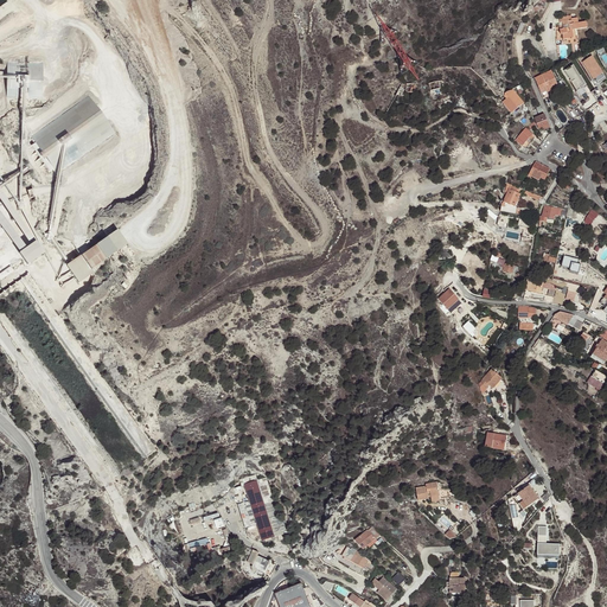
[(563,27),(560,29),(561,34),(562,33),(563,39),(573,38),(572,31),(586,27),(587,26),(586,21),(579,24),(577,18),(572,19),(570,17),(560,18),(560,23),(562,23),(563,26),(563,27)]
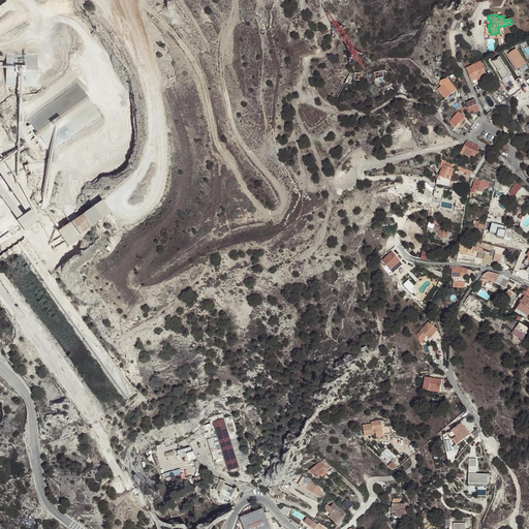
[(516,49),(507,54),(517,69),(525,63),(516,49)]
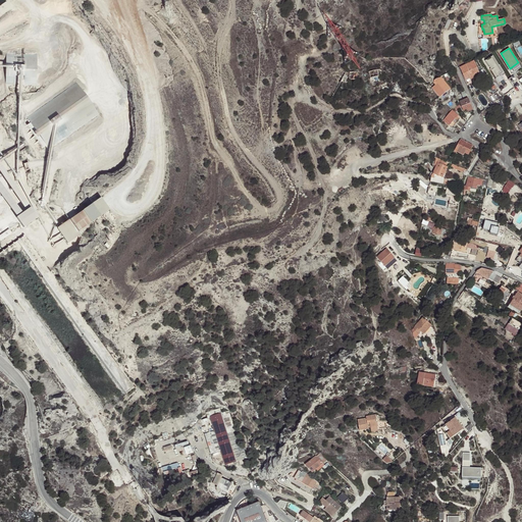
[(490,57),(485,60),(490,68),(491,68),(492,69),(490,70),(496,77),(499,76),(499,75),(504,72),(499,65),(496,67),(492,63),(493,62),(490,57)]
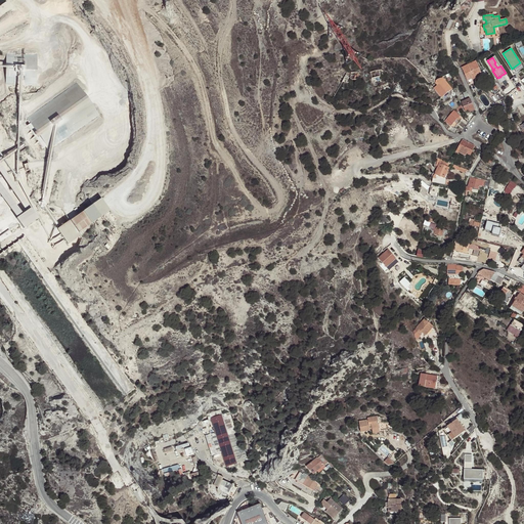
[(482,75),(475,61),(468,63),(462,67),(466,77),(471,75),(472,79),(473,79),(482,75)]
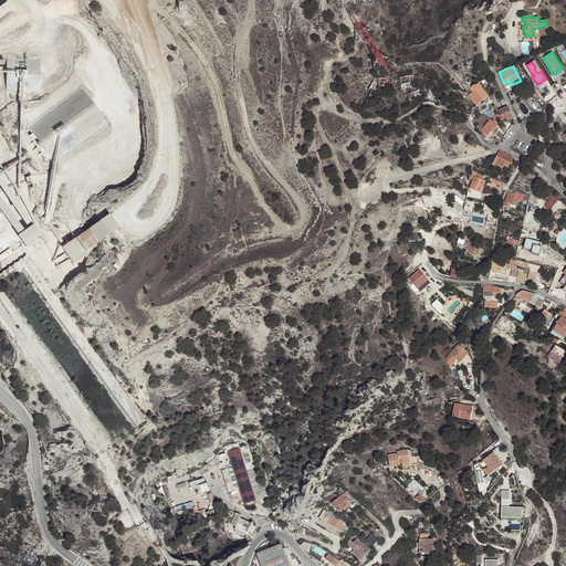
[(562,67),(553,74),(556,79),(565,73),(562,67)]
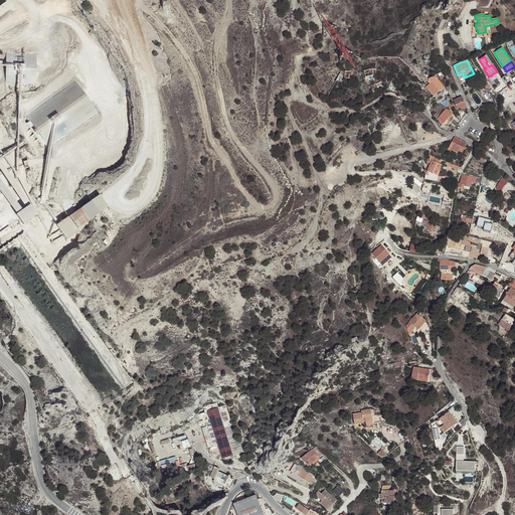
[(373,73),(372,69),(364,71),(365,77),(374,75),(373,73)]
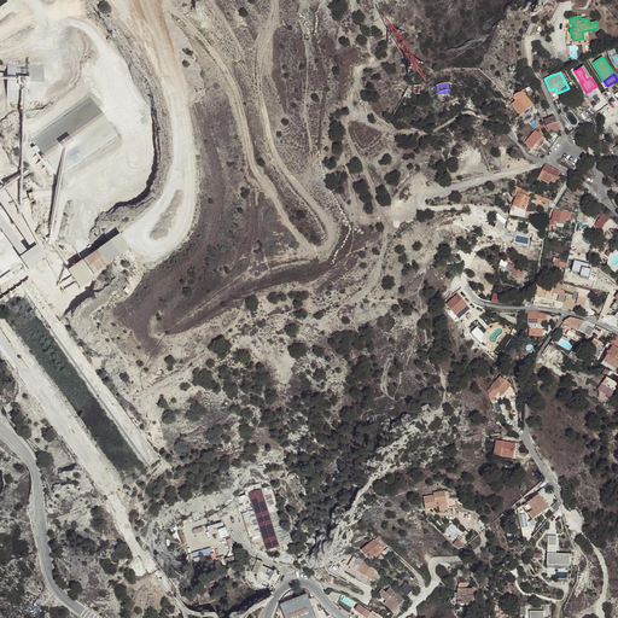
[(12,85),(9,99),(18,101),(22,87),(12,85)]
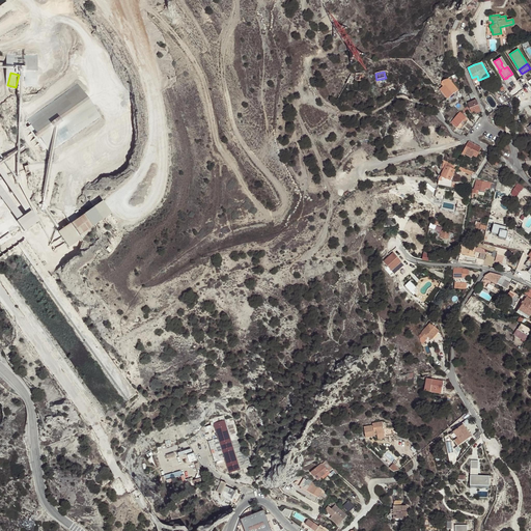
[(441,83),(441,84),(443,86),(440,88),(448,99),(458,91),(450,80),(455,78),(453,75),(444,80),(444,81),(441,83)]
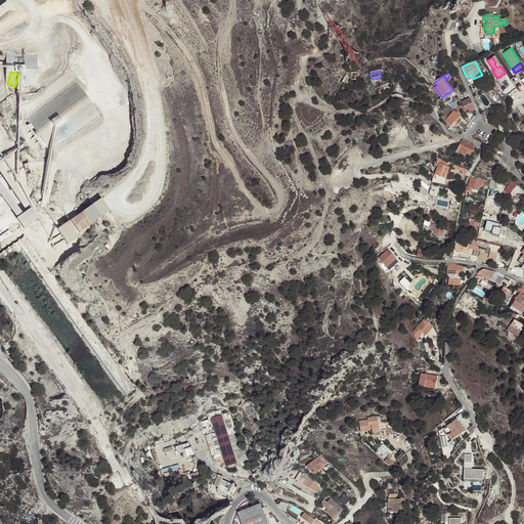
[(80,84),(28,116),(30,119),(35,123),(37,127),(39,129),(43,135),(46,132),(52,128),(53,127),(57,125),(59,122),(60,123),(64,121),(69,116),(73,114),(72,113),(75,108),(94,97),(94,96),(80,84)]
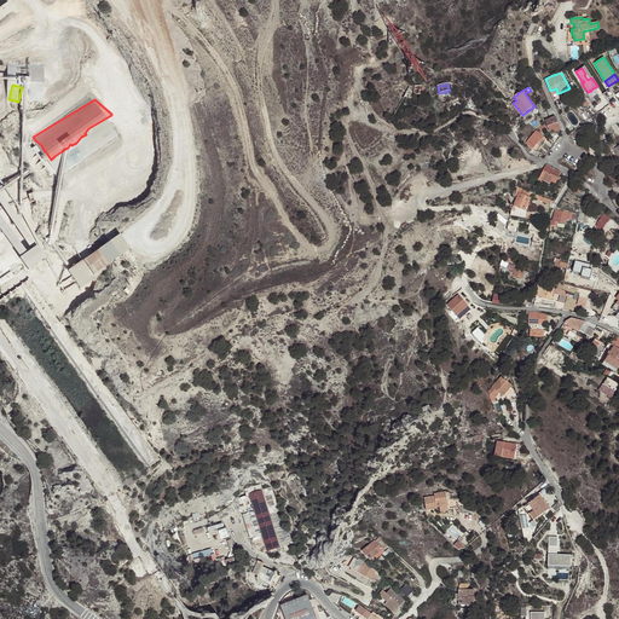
[(559,123),(555,116),(550,119),(545,121),(548,128),(553,126),(559,123)]
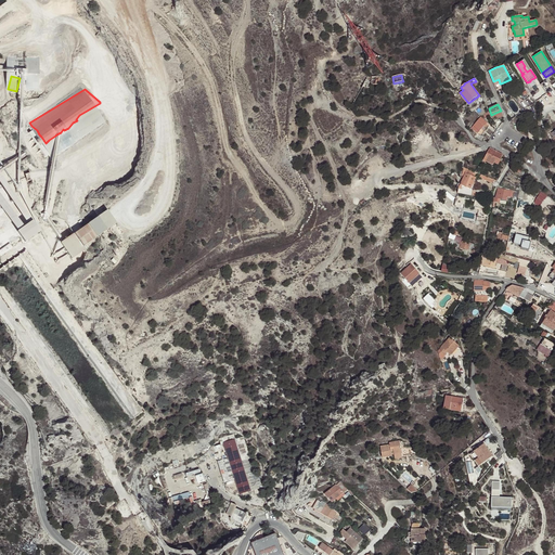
[(481,129),(487,123),(480,117),(475,124),(481,129)]
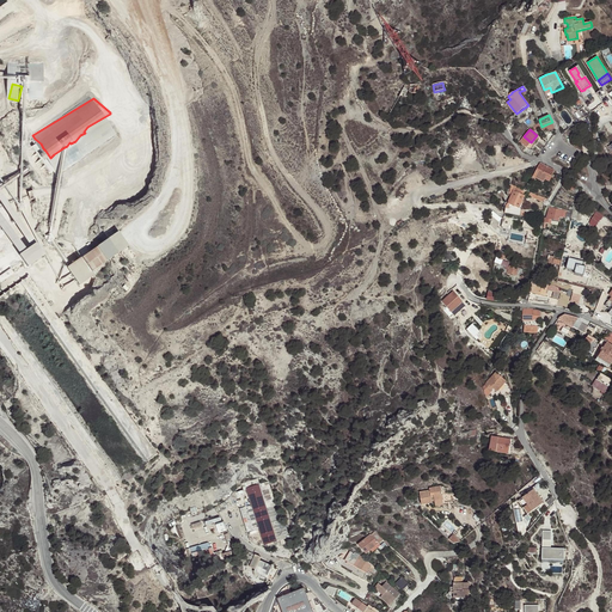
[(540,138),(537,135),(531,142),(527,147),(530,150),(540,138)]
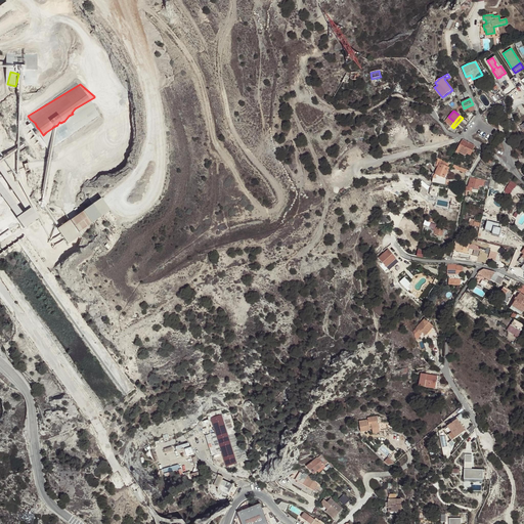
[(445,121),(451,126),(454,122),(448,117),(445,121)]
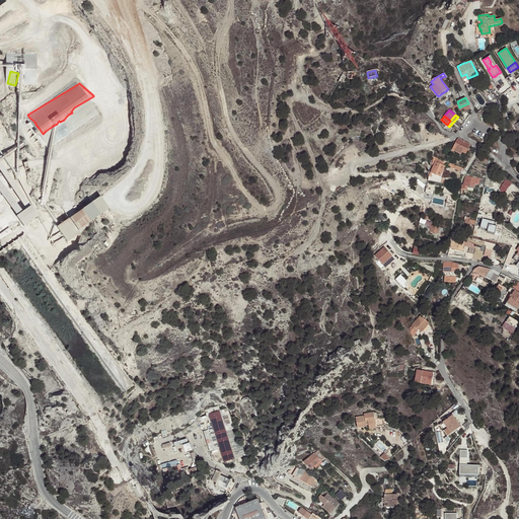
[(469,145),(459,140),(452,152),(461,156),(462,154),(464,155),(469,145)]
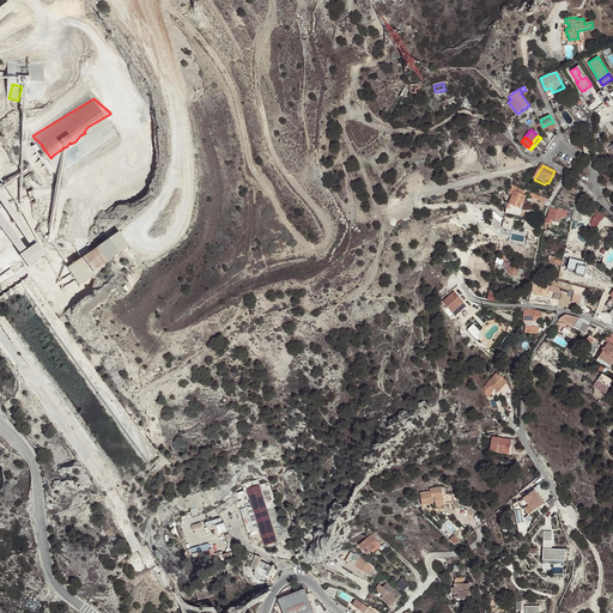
[(523,189),(513,186),(510,198),(511,198),(509,204),(521,207),(526,195),(522,194),(523,189)]
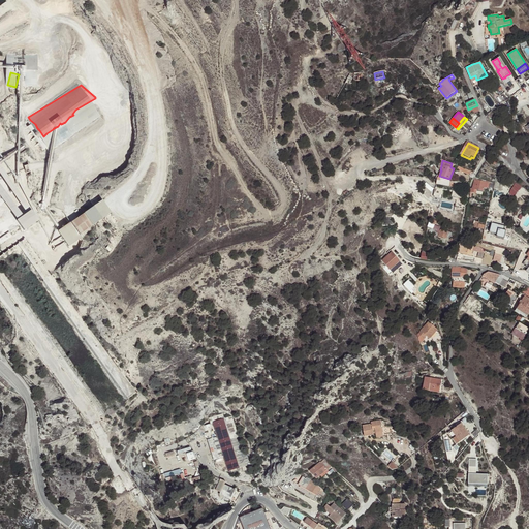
[(489,183),(478,180),(474,179),(473,185),(472,189),(478,190),(480,191),(485,192),(485,188),(487,189),(489,183)]
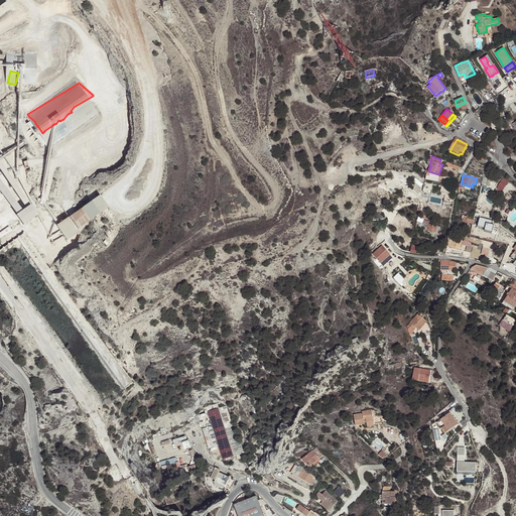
[(504,178),(498,188),(504,191),(510,182),(504,178)]
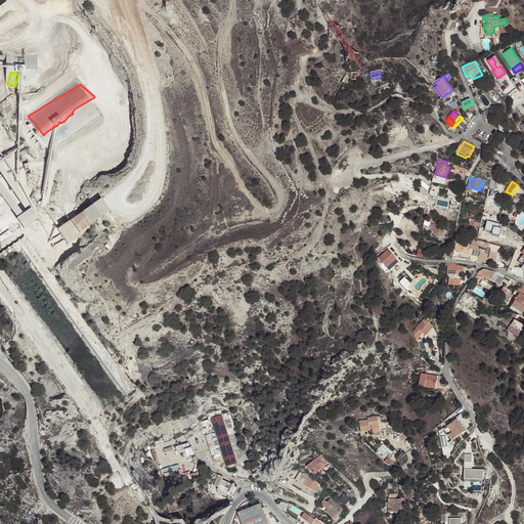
[(99,201),(94,205),(101,215),(106,212),(99,201)]
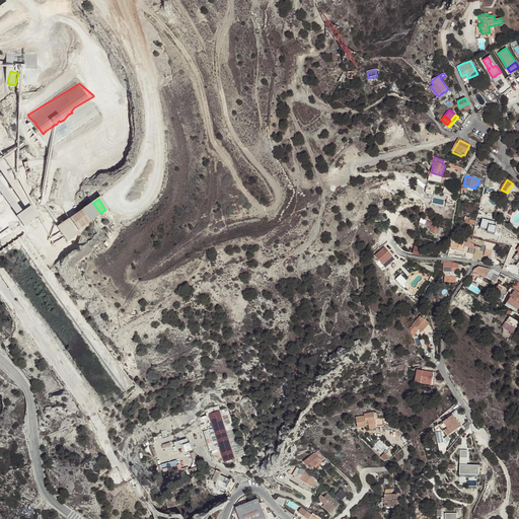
[(92,202),(70,218),(78,230),(100,214),(100,213),(93,203),(92,202)]
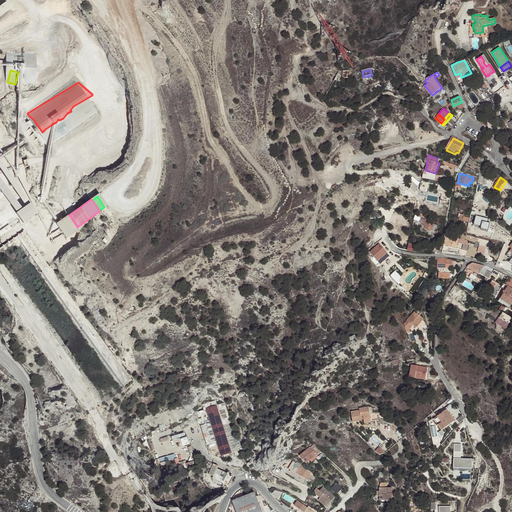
[(23,225),(38,214),(31,204),(17,214),(23,225)]
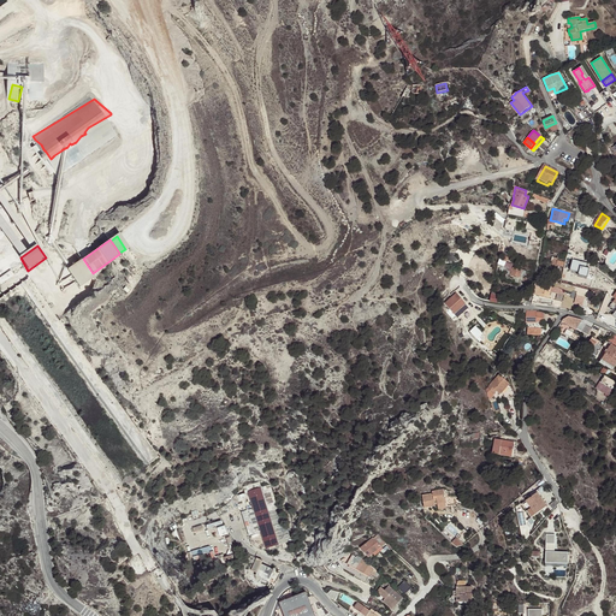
[(93,273),(83,259),(82,259),(67,270),(80,286),(95,277),(93,273)]
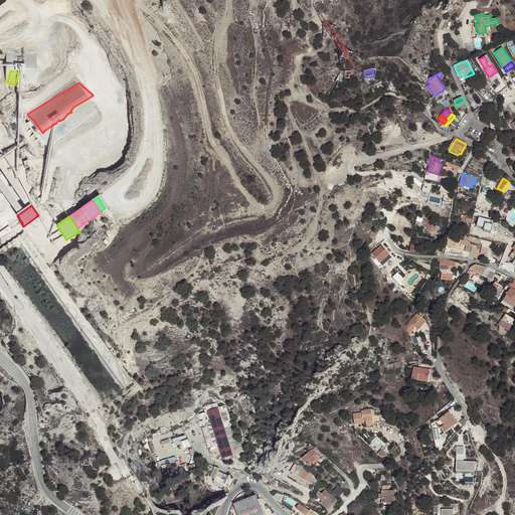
[(480,217),(478,226),(495,230),(497,221),(480,217)]
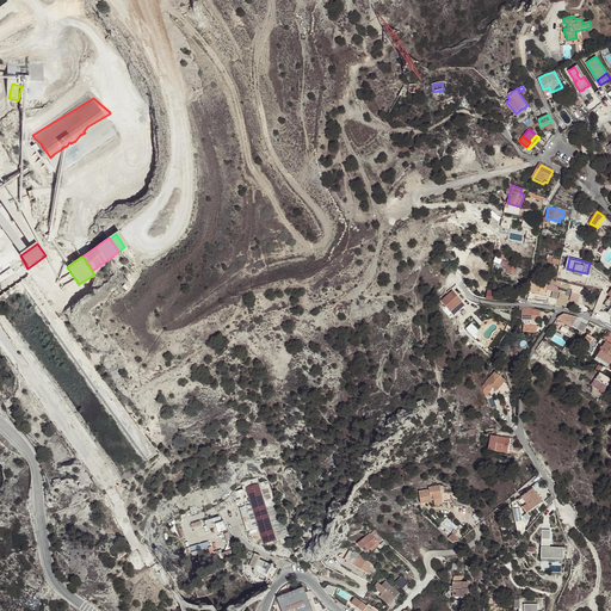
[(11,269),(0,276),(0,284),(14,273),(11,269)]
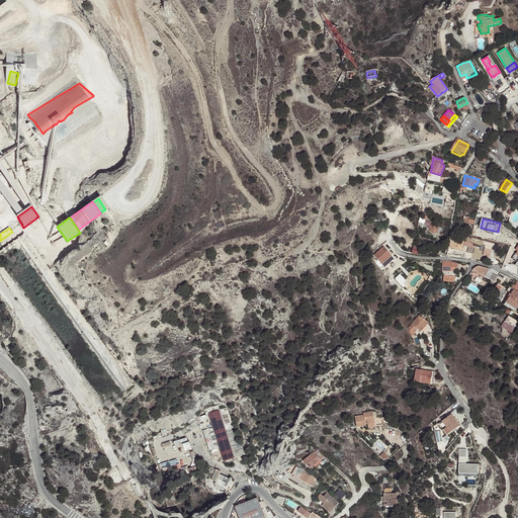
[(449,244),(448,248),(453,250),(454,245),(458,245),(459,242),(450,240),(450,244),(449,244)]
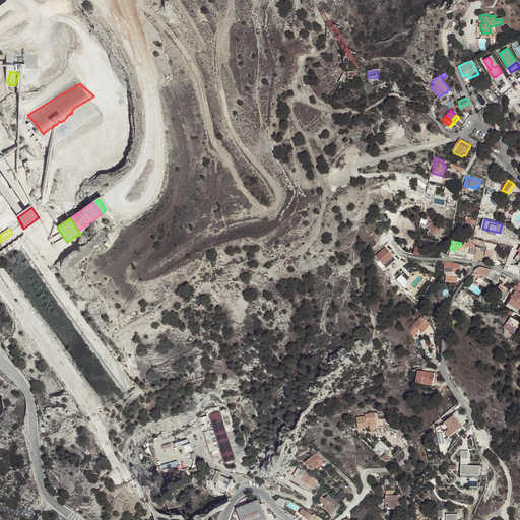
[(43,249),(39,252),(42,257),(47,254),(43,249)]
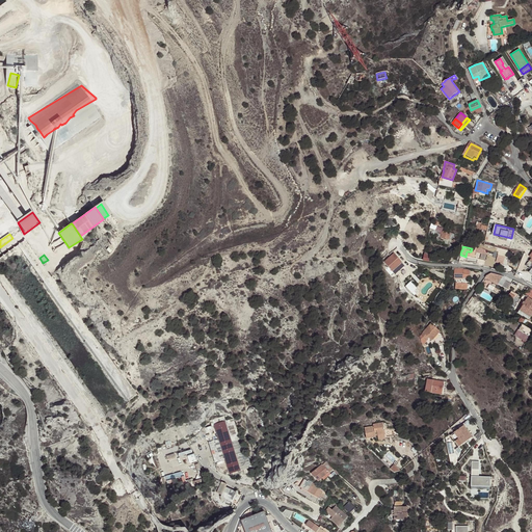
[(401,264),(393,255),(383,264),(394,276),(398,272),(395,270),(401,264)]
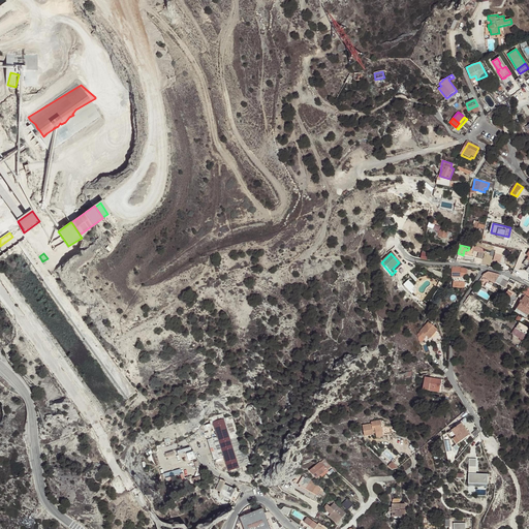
[(461,270),(452,268),(449,279),(452,279),(450,287),(462,288),(463,284),(467,284),(468,280),(464,279),(465,271),(460,270),(461,270)]
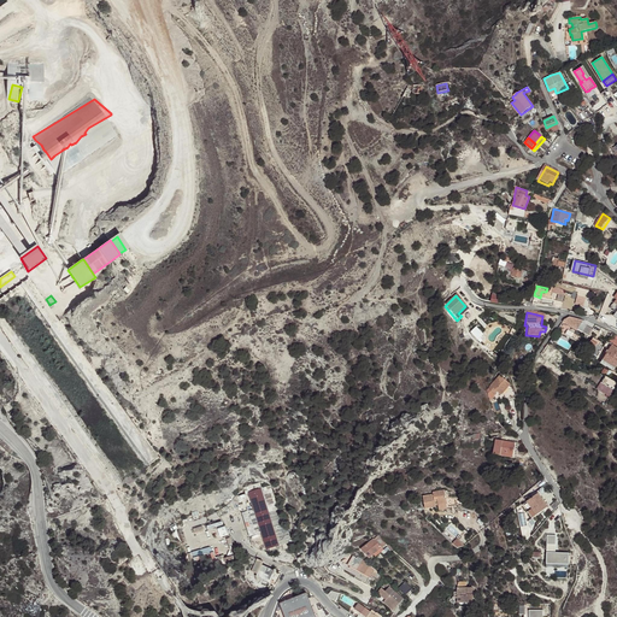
[(587,328),(582,322),(579,328),(576,330),(582,334),(587,328)]
